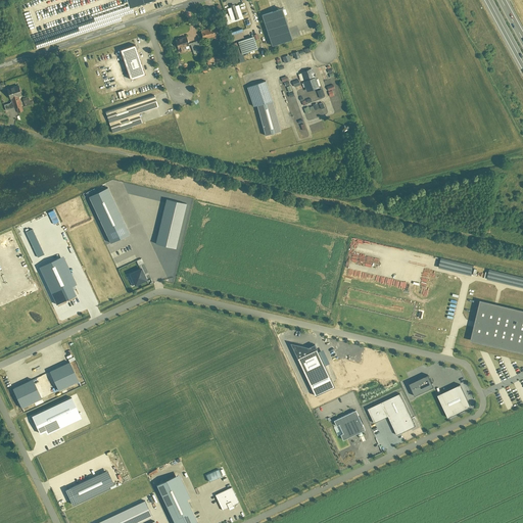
[(239,6),(227,10),(231,21),(243,17),(239,6)]
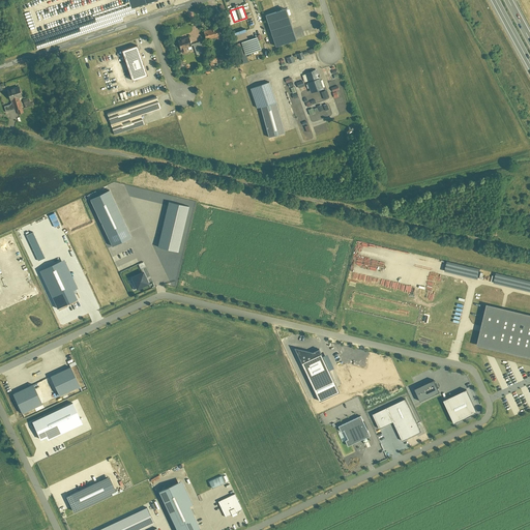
[(288,9),(266,17),(276,49),(298,41),(288,9)]
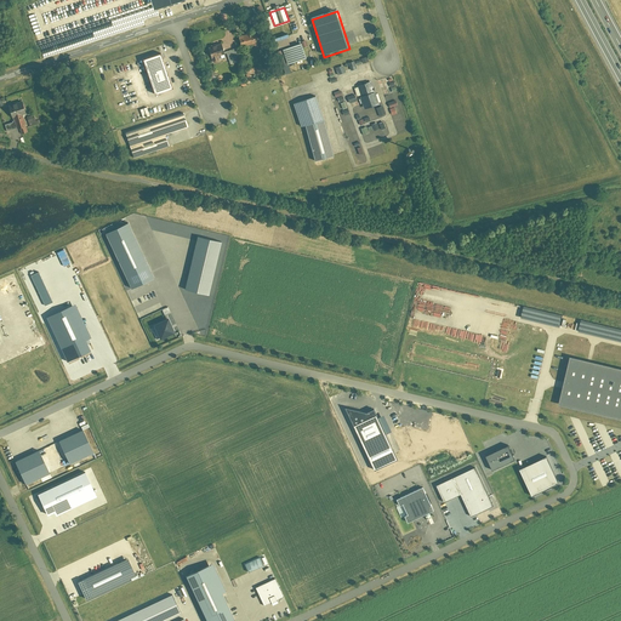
[(239,38),(243,47),(260,41),(256,32),(239,38)]
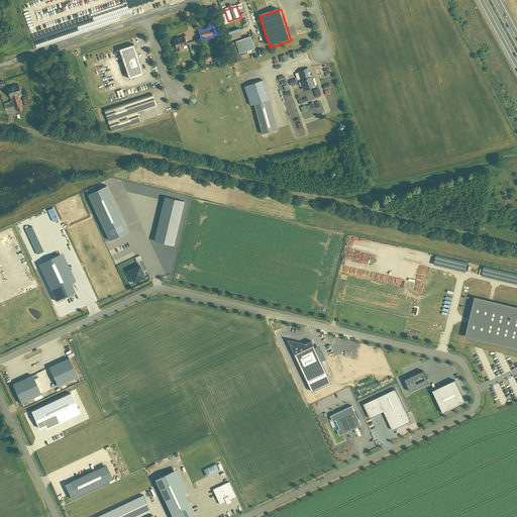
[(233,39),(243,37),(241,29),(231,31),(233,39)]
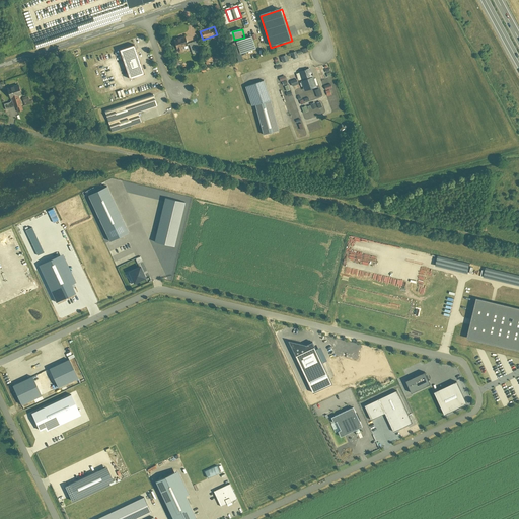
[(186,36),(174,40),(177,52),(182,50),(181,47),(188,45),(186,36)]
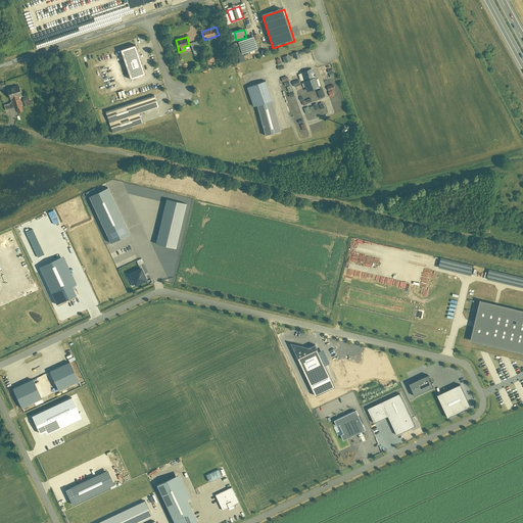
[(257,37),(241,41),(245,54),(260,49),(257,37)]
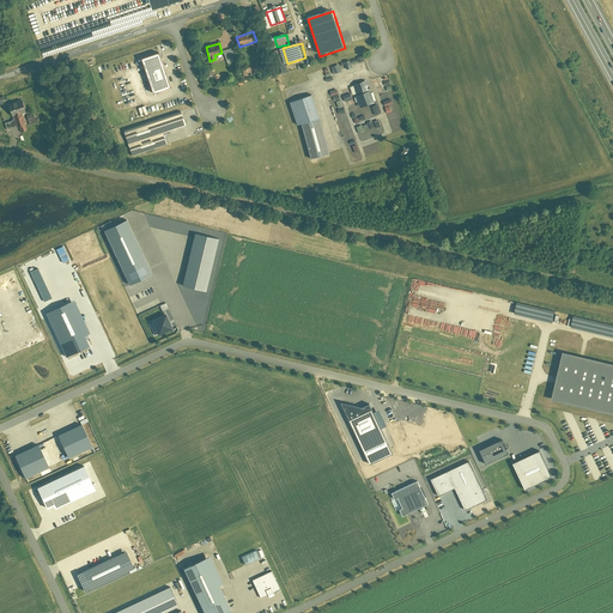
[(161,54),(141,60),(153,95),(171,89),(161,54)]
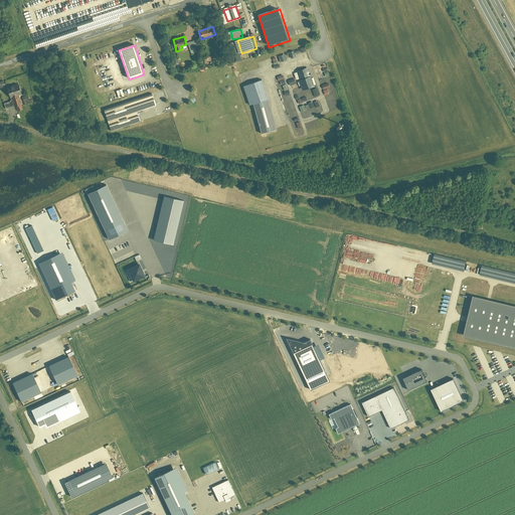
[(297,54),(307,51),(307,48),(291,51),(292,58),(298,57),(297,54)]
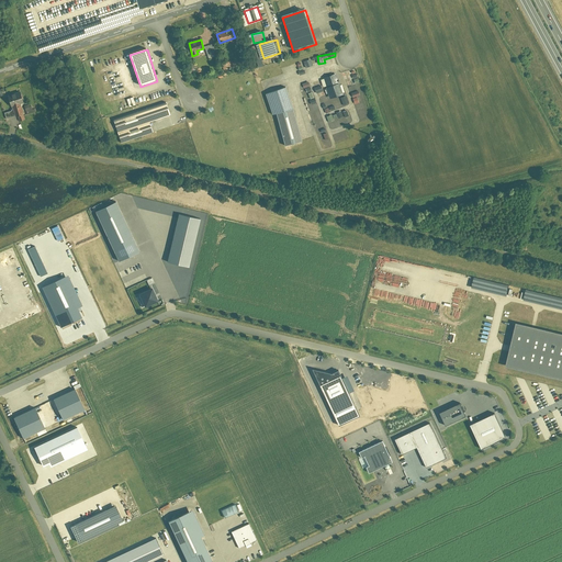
[(337,72),(324,77),(330,98),(344,93),(337,72)]
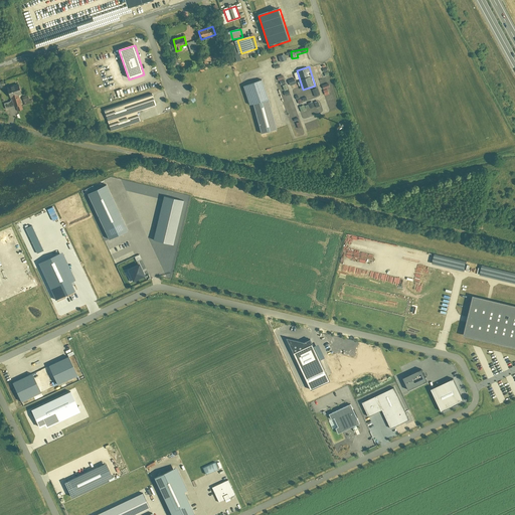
[(248,109),(253,107),(263,134),(279,129),(263,78),(241,86),(248,109)]
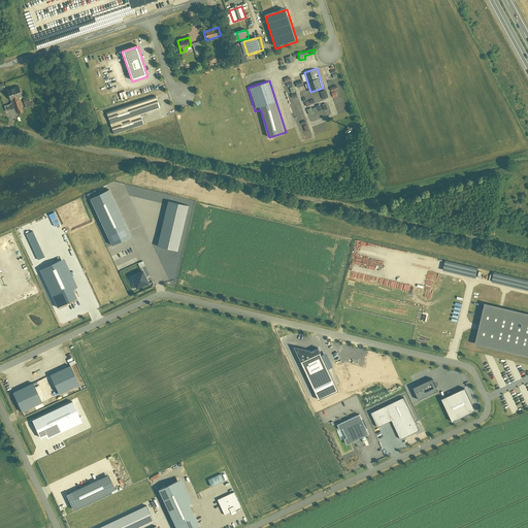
[(21,84),(5,88),(8,100),(10,100),(13,110),(17,109),(18,114),(24,112),(19,98),(24,96),(21,84)]
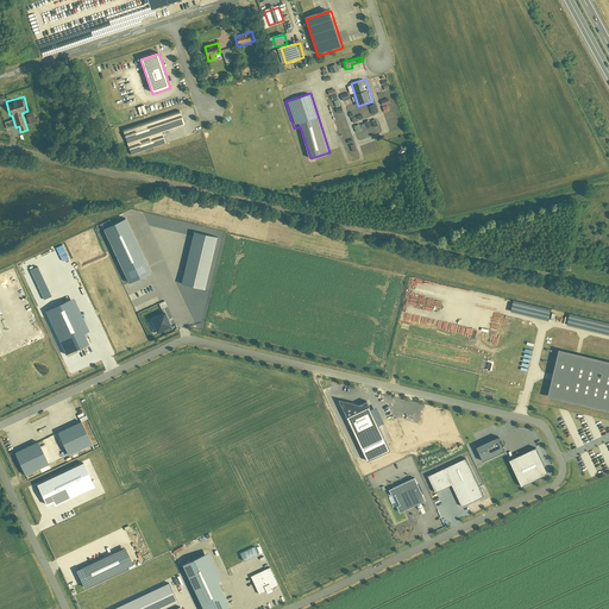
[(181,110),(123,130),(132,156),(167,144),(163,135),(187,126),(181,110)]
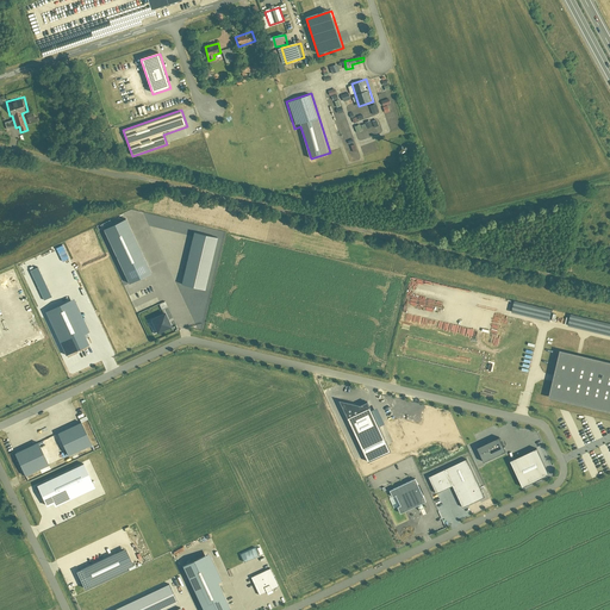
[(32,112),(25,114),(29,125),(36,123),(32,112)]
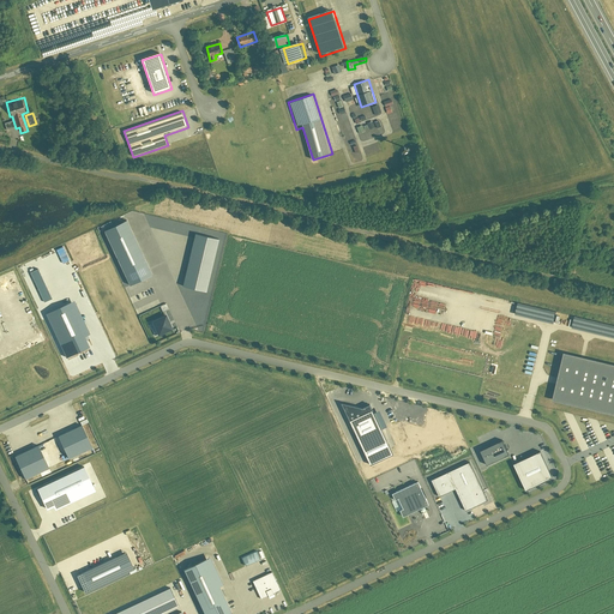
[(12,120),(4,122),(6,130),(13,127),(12,120)]
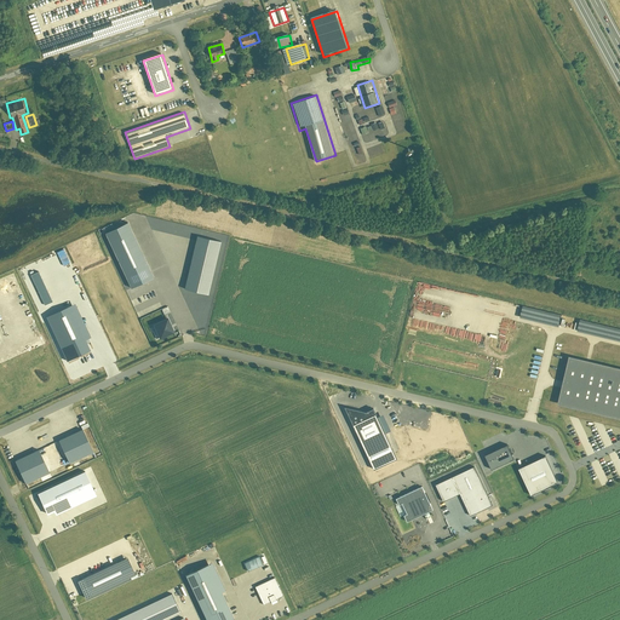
[(385,121),(369,126),(371,131),(380,128),(382,132),(384,136),(390,135),(385,121)]
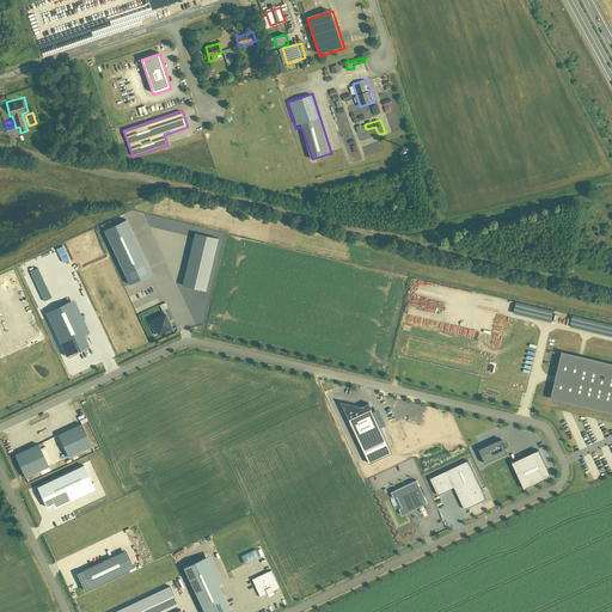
[(128,218),(104,228),(130,283),(154,273),(128,218)]
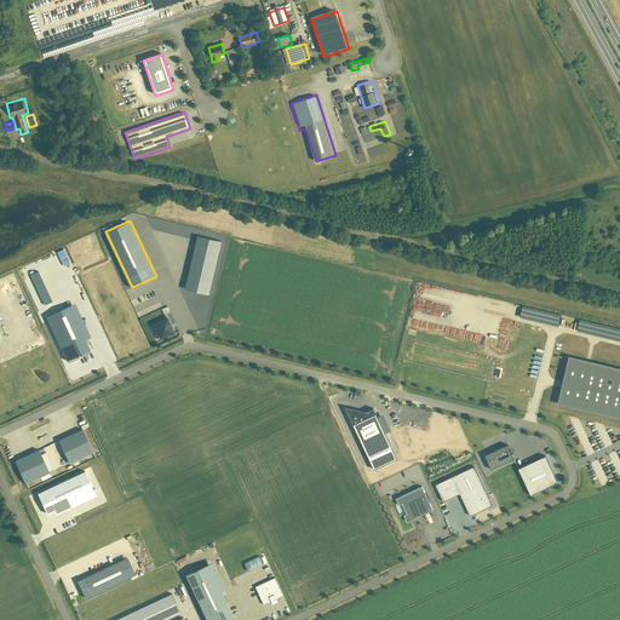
[(223,242),(199,236),(184,291),(208,297),(223,242)]
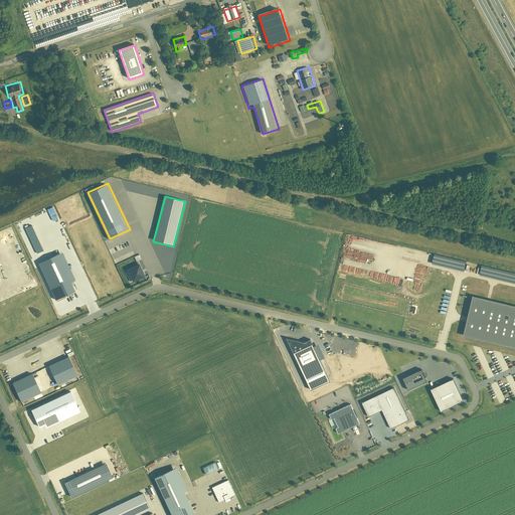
[(28,227),(39,253),(46,250),(35,224),(28,227)]
